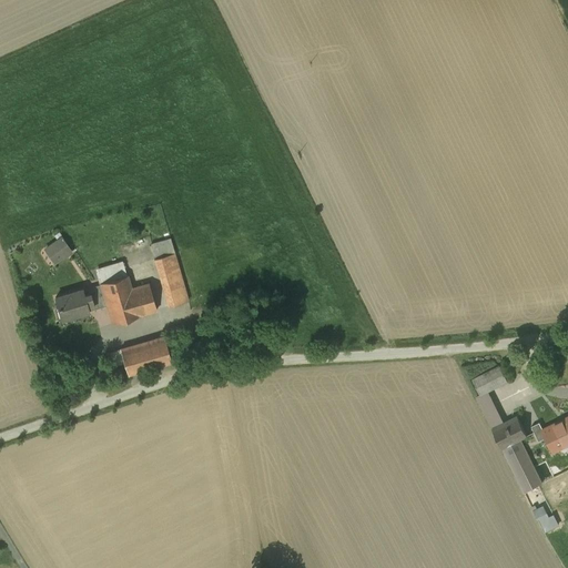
[(62,237),(46,250),(54,262),(71,251),(62,237)]
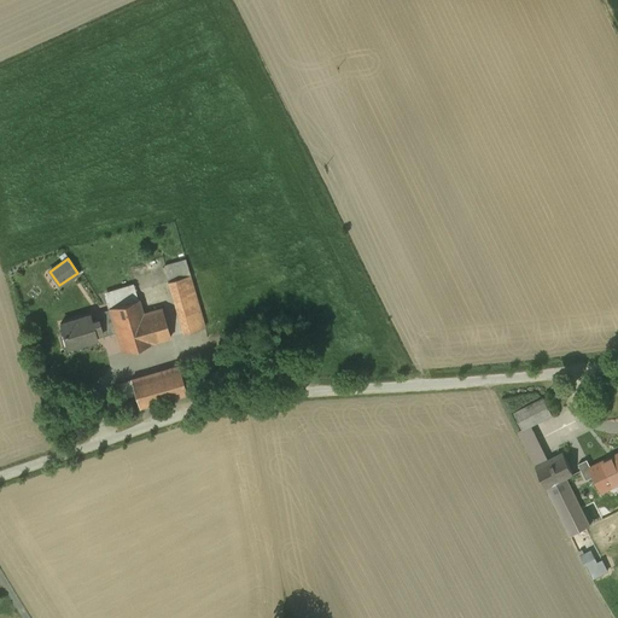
[(164,266),(169,281),(190,275),(186,260),(164,266)]
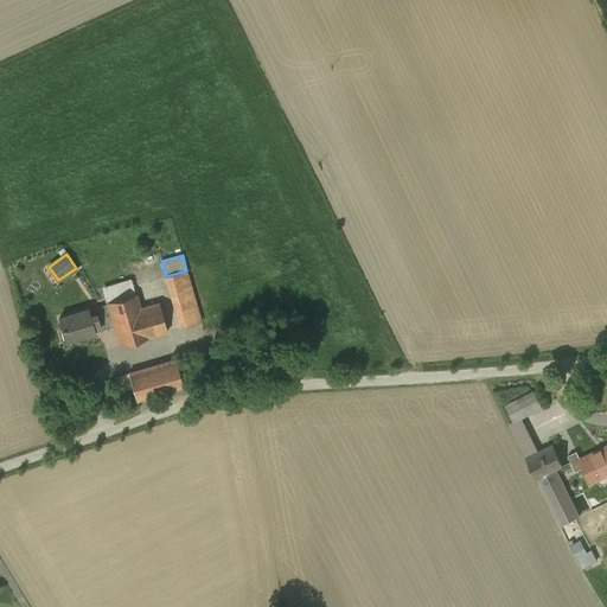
[(166,276),(165,276),(180,327),(202,321),(186,270),(166,276)]
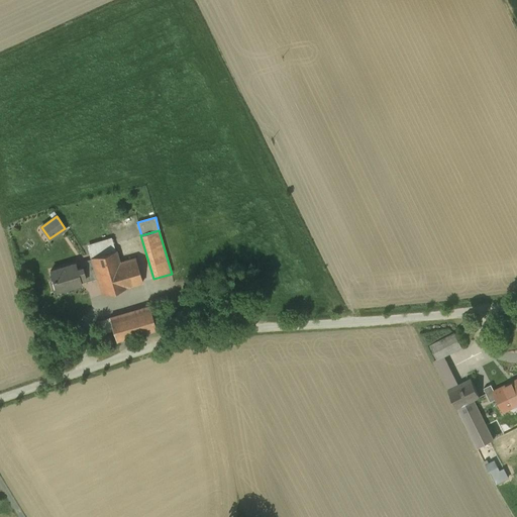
[(119,263),(112,238),(90,244),(93,259),(98,278),(103,294),(127,287),(127,286),(143,282),(135,257),(119,263)]
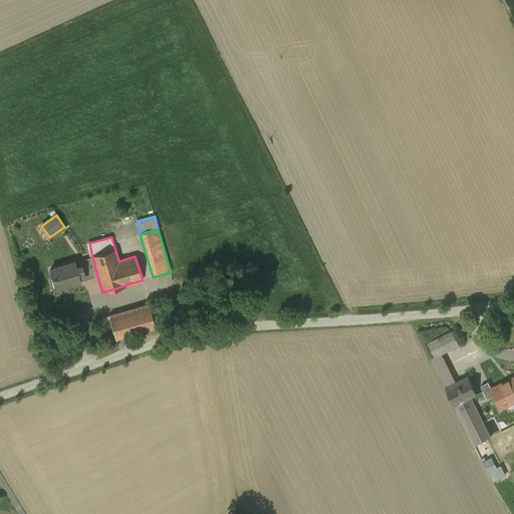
[(92,257),(75,262),(75,261),(50,269),(53,279),(55,278),(58,288),(81,281),(97,276),(92,257)]
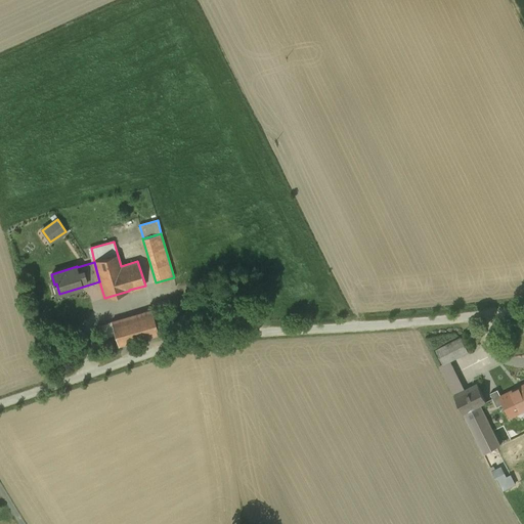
[(153,310),(112,321),(119,345),(159,334),(153,310)]
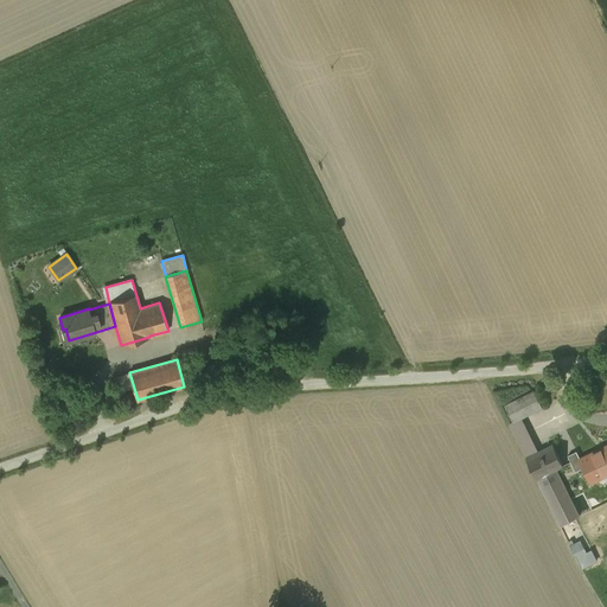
[(535,390),(505,404),(513,421),(519,419),(543,407),(535,390)]
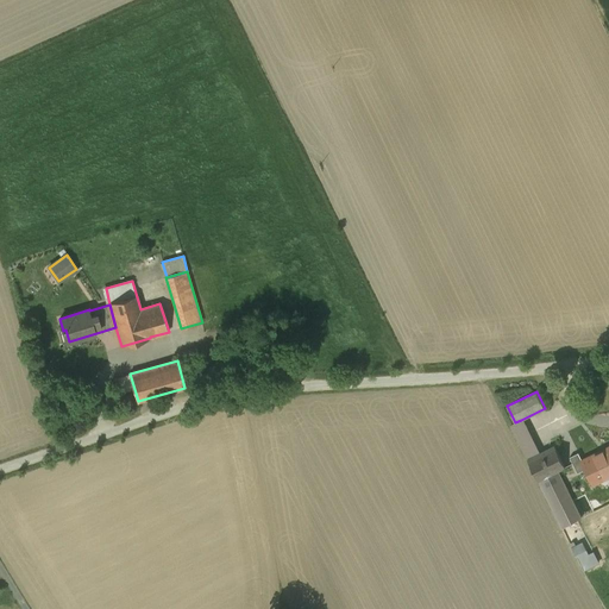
[(521,420),(515,422),(510,425),(522,451),(533,445),(521,420)]
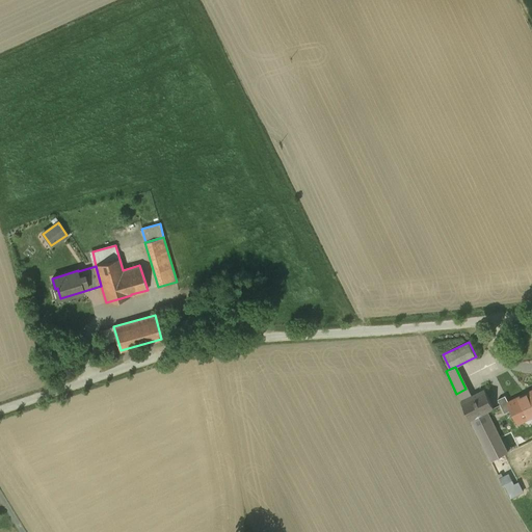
[(498,382),(461,401),(471,420),(491,460),(504,454),(508,452),(495,425),(501,422),(497,415),(505,410),(502,404),(507,401),(506,399),(526,390),(517,373),(517,372),(498,382)]
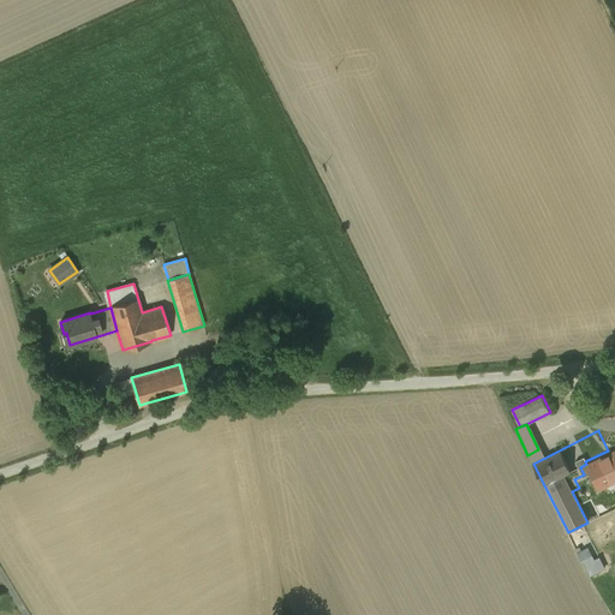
[(538,449),(527,455),(532,464),(543,458),(538,449)]
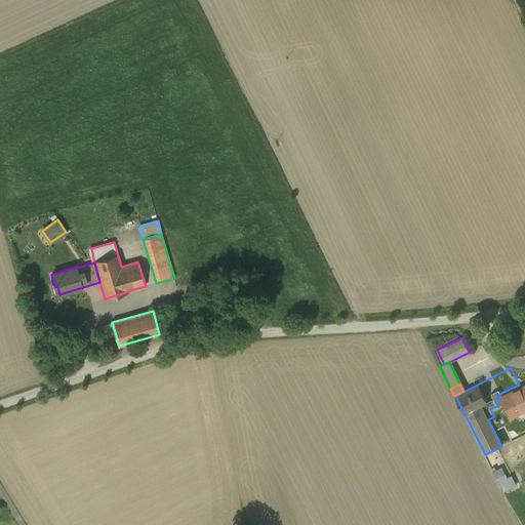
[(524,385),(520,388),(519,385),(499,394),(500,396),(512,417),(524,410),(524,385)]
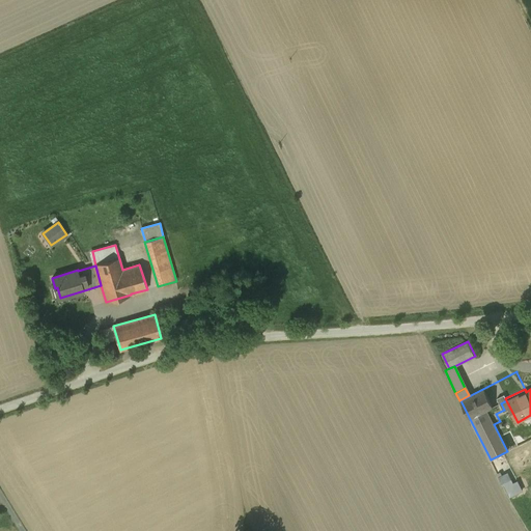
[(504,482),(510,496),(522,491),(519,482),(512,485),(510,480),(504,482)]
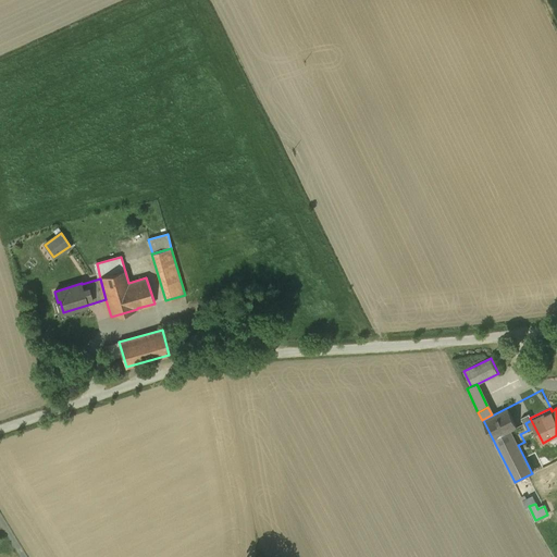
All buildings are outlined.
